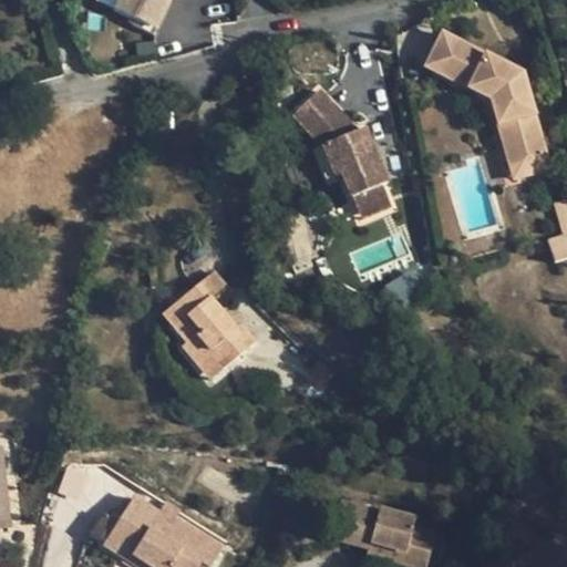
[(151,30),(164,0),(121,0),(115,13),(151,30)]
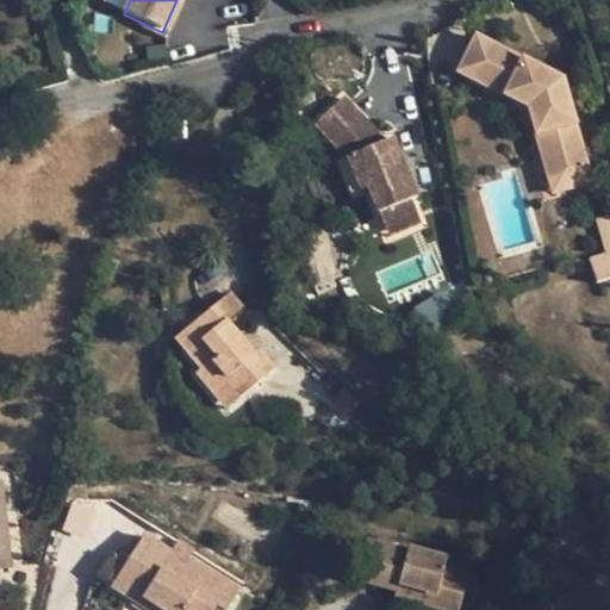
[(473,36),(455,73),(526,107),(546,180),(584,169),(560,80),(473,36)]
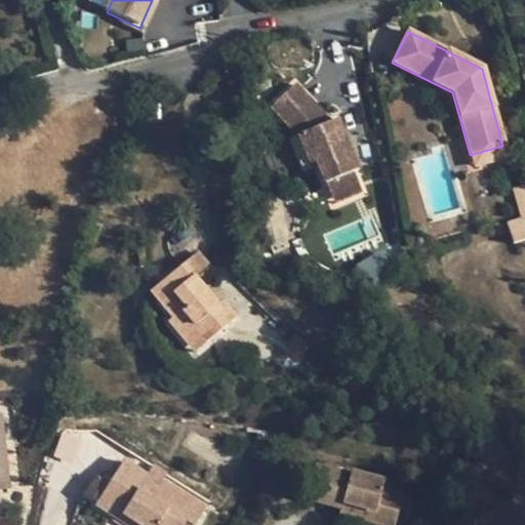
[(292,84),(269,107),(295,135),(307,163),(313,160),(322,184),(351,171),(356,169),(339,130),(332,133),(327,122),(292,84)]
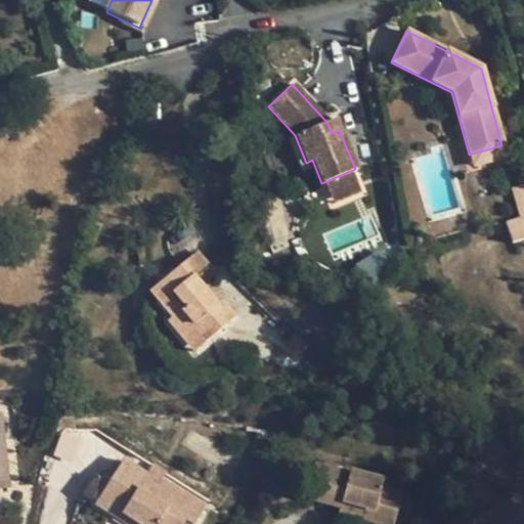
[(295,135),(286,139),(297,167),(306,163),(295,135)]
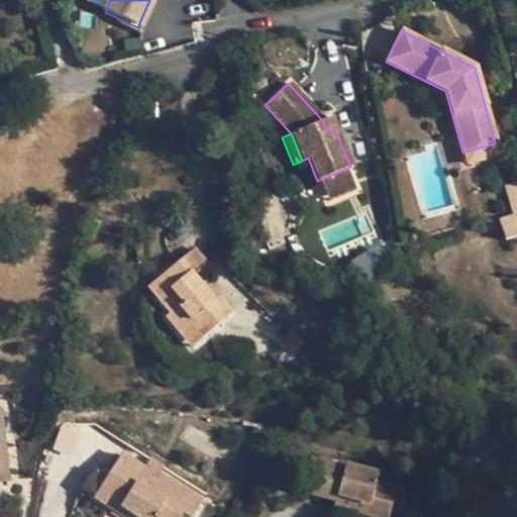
[(499,154),(495,143),(462,152),(466,164),(499,154)]
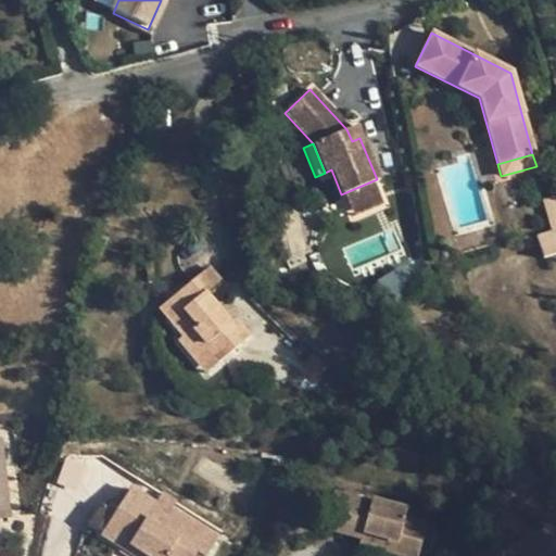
[(380,203),(371,181),(341,194),(351,215),(380,203)]
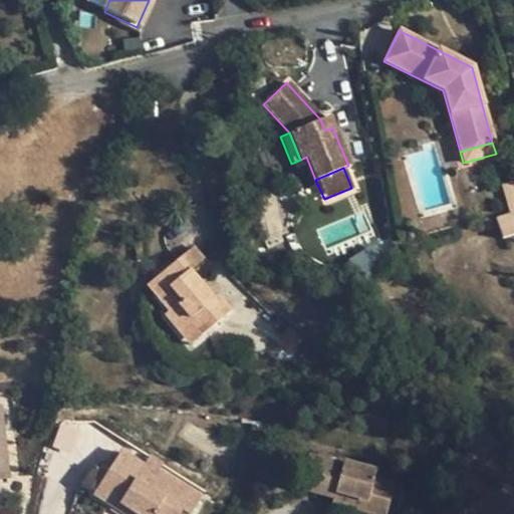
[(513,233),(513,181),(500,185),(508,214),(493,219),(499,239),(513,233)]
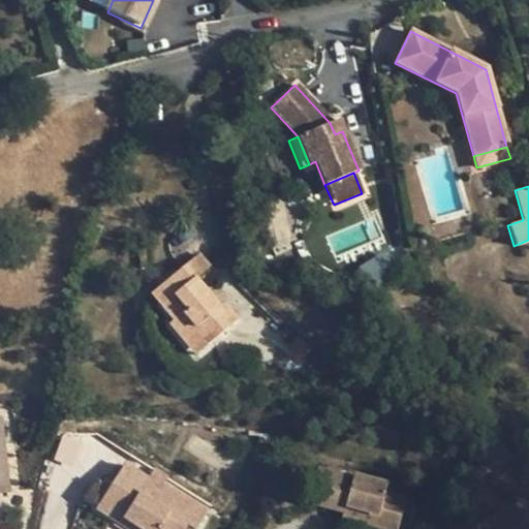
[(169,323),(183,340),(192,333),(205,347),(239,319),(227,305),(222,309),(196,277),(209,266),(201,254),(152,292),(175,319),(169,323)]
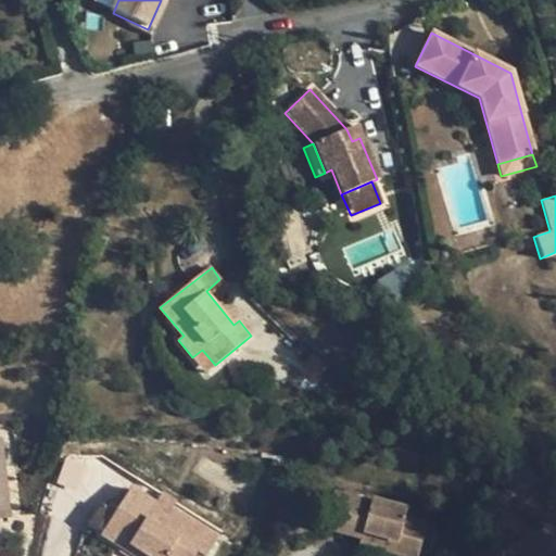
[(204,373),(215,365),(202,350),(192,357),(204,373)]
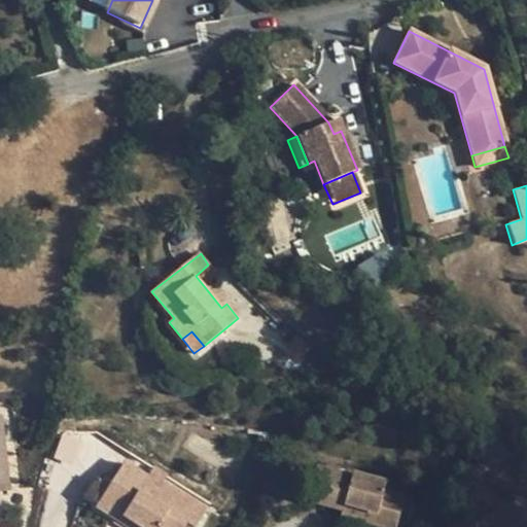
[(4,406),(0,406),(0,481),(9,481),(4,406)]
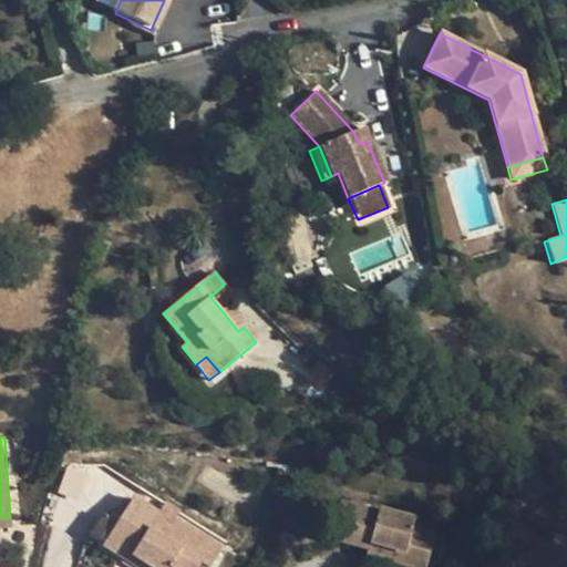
[(341,502),(333,534),(406,554),(403,566),(406,566),(425,566),(435,533),(414,527),(416,516),(382,507),(381,512),(341,502)]
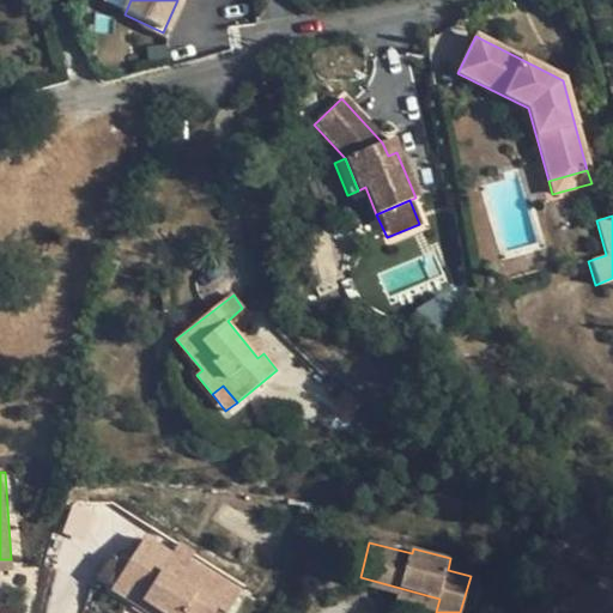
[(144,547),(128,576),(116,598),(113,604),(128,612),(135,612),(139,608),(146,612),(235,612),(242,600),(188,570),(183,578),(170,572),(174,564),(144,547)]
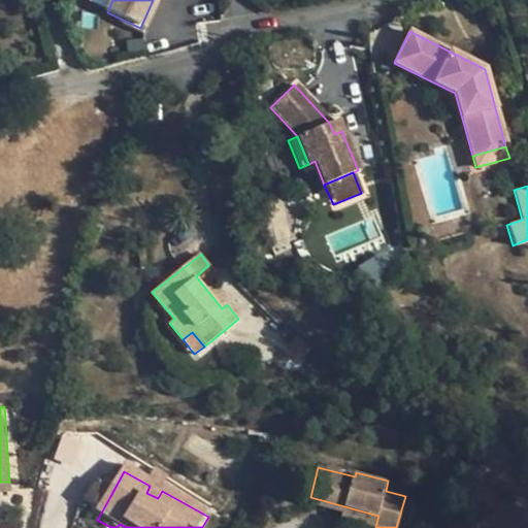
[(154,475),(150,486),(146,493),(158,498),(162,491),(167,483),(154,475)]
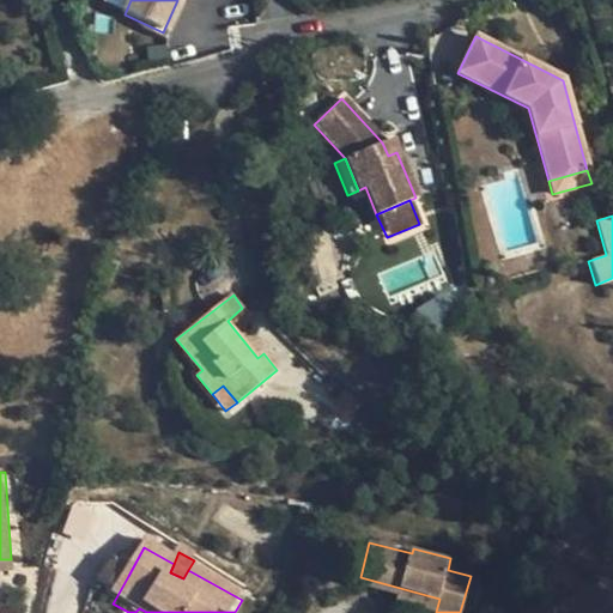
[(103,590),(116,598),(128,576),(114,569),(103,590)]
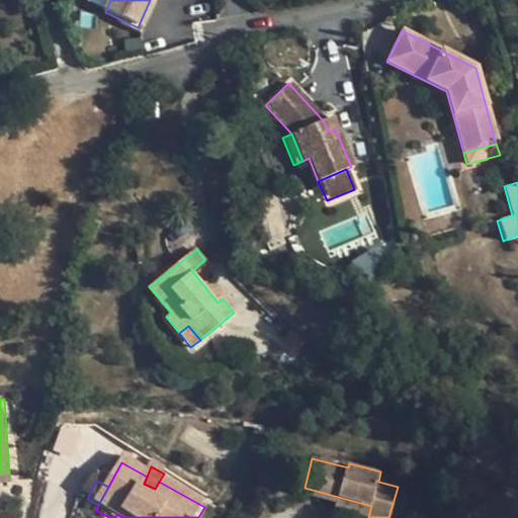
[(336,509),(368,517),(371,506),(305,488),(303,494),(336,504),(336,509)]
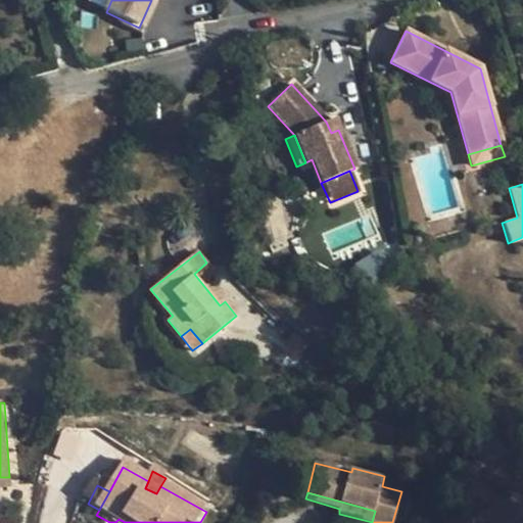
All buildings are outlined.
